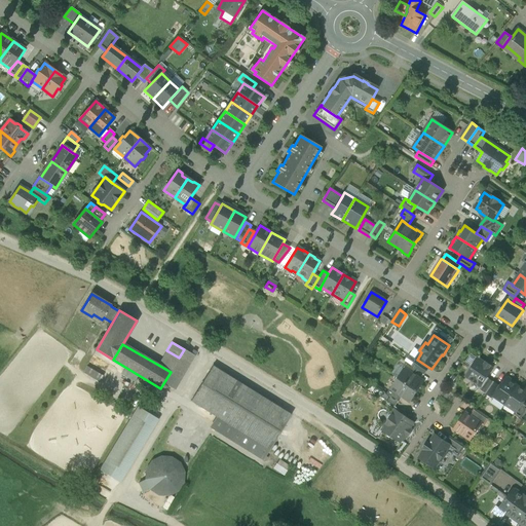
[(179,358),(171,372),(181,379),(195,357),(184,349),(179,358)]
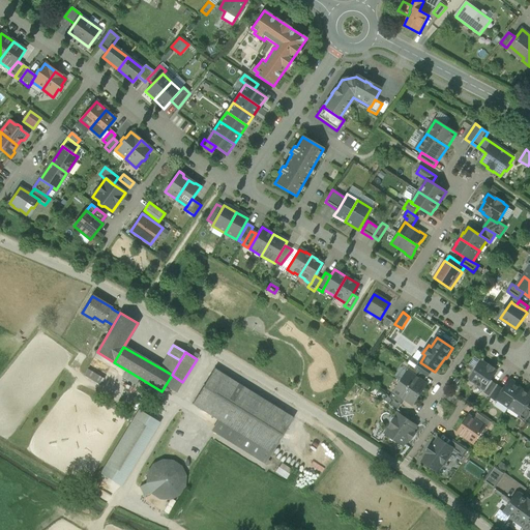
[(180,360),(168,353),(159,367),(172,375),(180,360)]
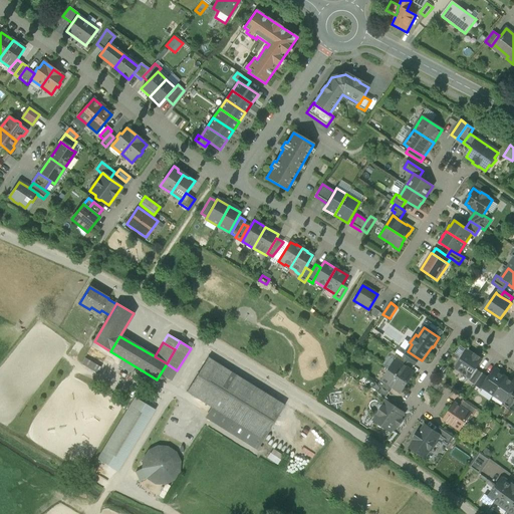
[(474,355),(467,350),(455,367),(470,377),(476,368),(482,360),(479,358),(480,357),(475,354),(474,355)]
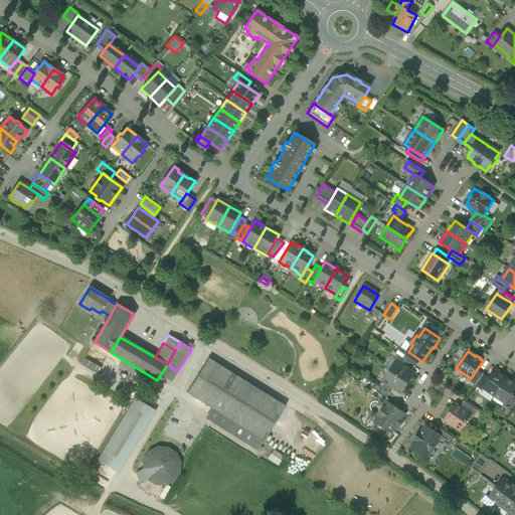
[(420,360),(408,352),(403,358),(409,363),(416,367),(420,360)]
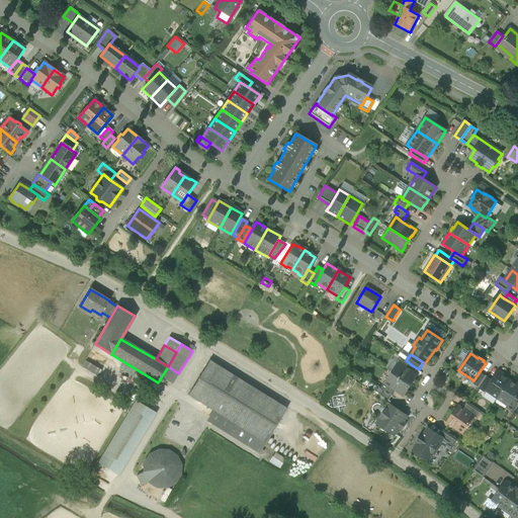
[(406,360),(401,357),(397,362),(399,363),(409,370),(412,365),(406,360)]
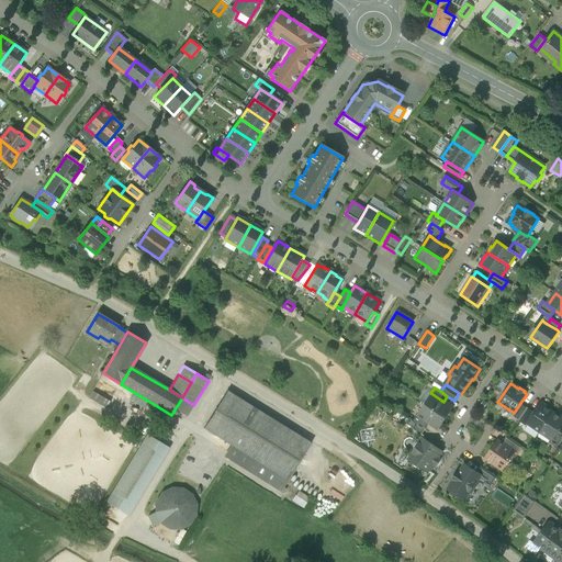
[(110,403),(92,391),(88,397),(107,408),(110,403)]
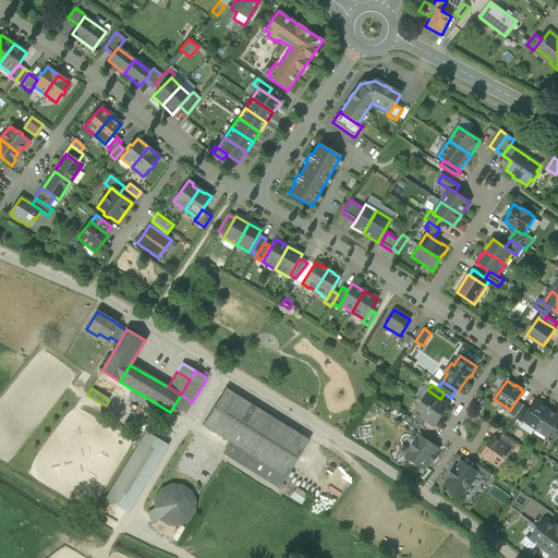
[(308,440),(226,388),(203,425),(230,443),(286,477),(308,440)]
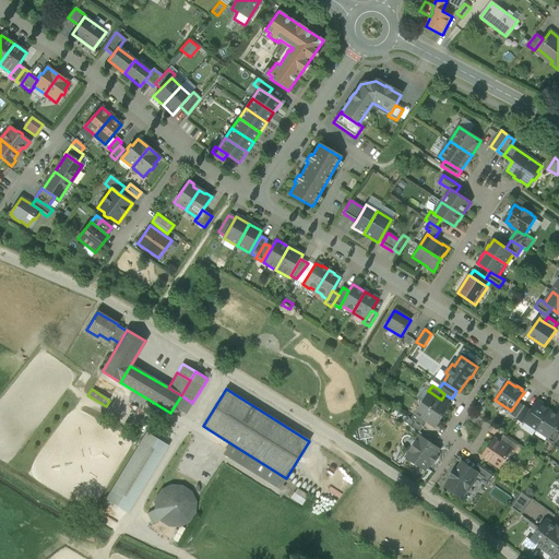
[(441,400),(430,392),(423,403),(443,417),(451,406),(441,400)]
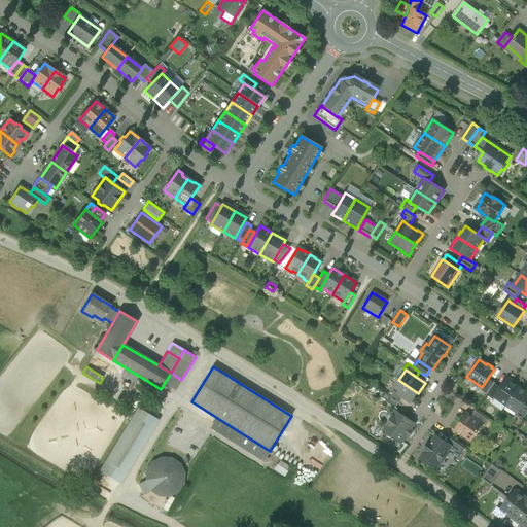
[(488,378),(482,387),(480,390),(487,394),(495,383),(488,378)]
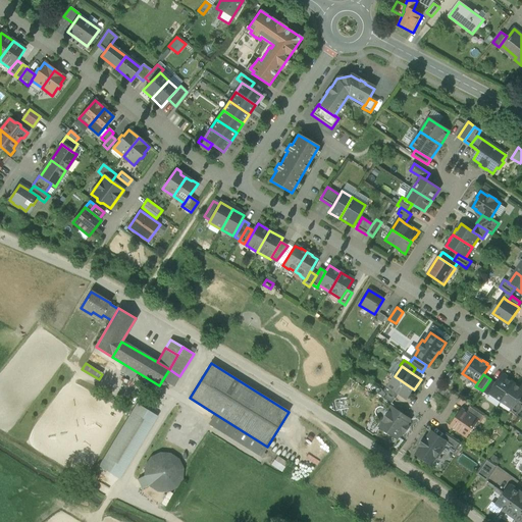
[(497,383),(489,394),(501,402),(514,383),(508,379),(508,377),(505,375),(502,375),(497,383)]
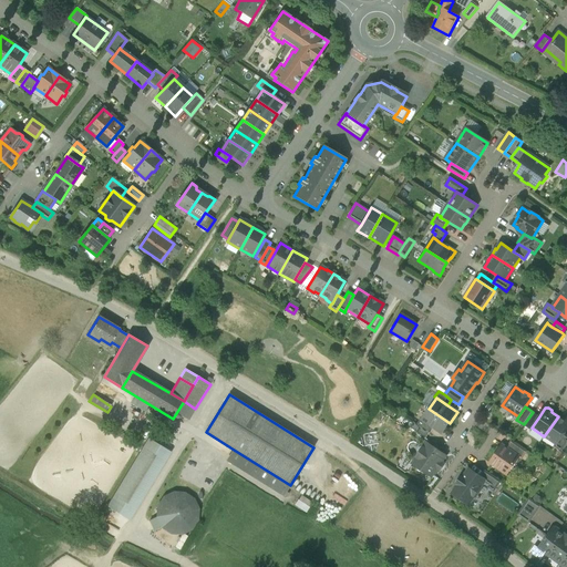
[(450,423),(429,409),(422,419),(432,426),(442,433),(450,423)]
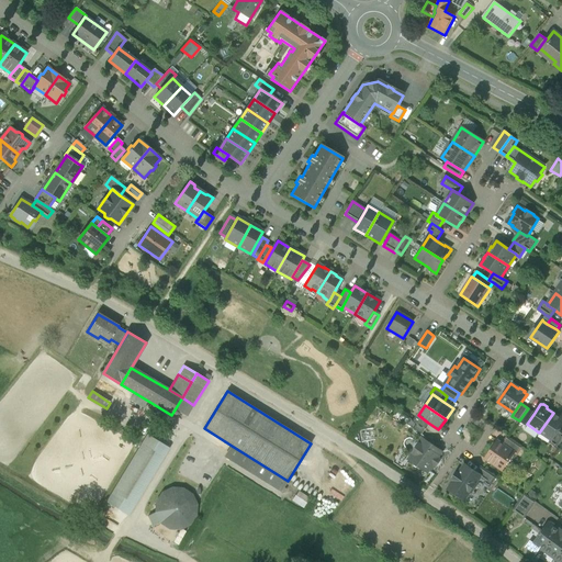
[(528,408),(519,420),(526,426),(527,424),(535,413),(528,408)]
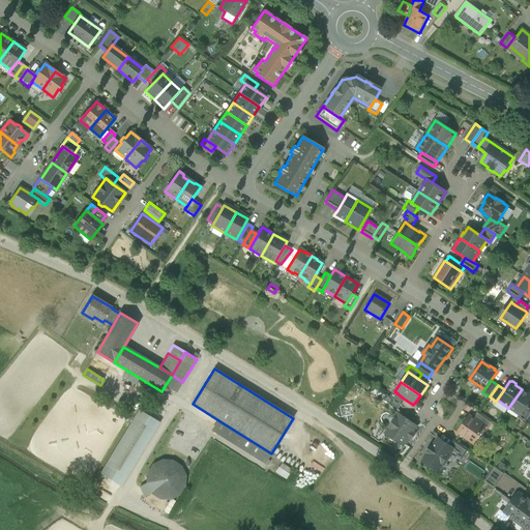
[(522,389),(508,408),(521,415),(521,416),(528,406),(529,402),(529,392),(527,393),(522,389)]
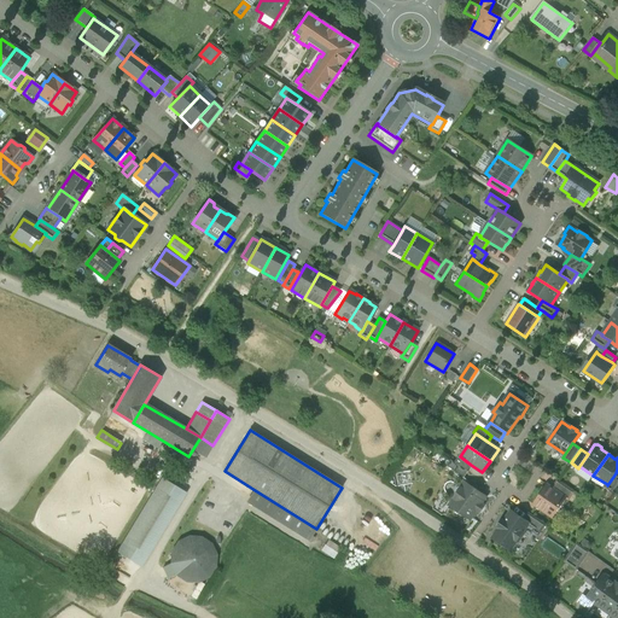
[(471,465),(460,456),(455,462),(467,471),(471,465)]
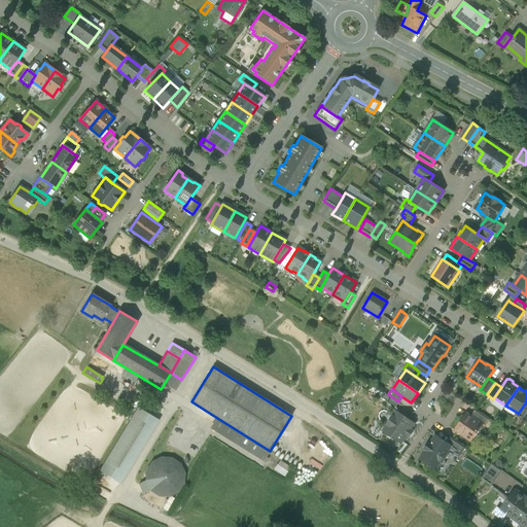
[(388,396),(384,393),(381,398),(396,409),(399,405),(398,403),(388,396)]
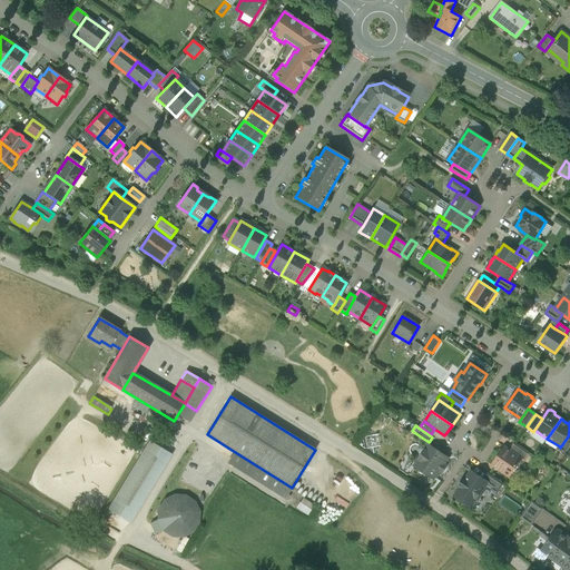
[(569,438),(568,436),(560,448),(560,446),(558,449),(564,454),(569,445),(569,438)]
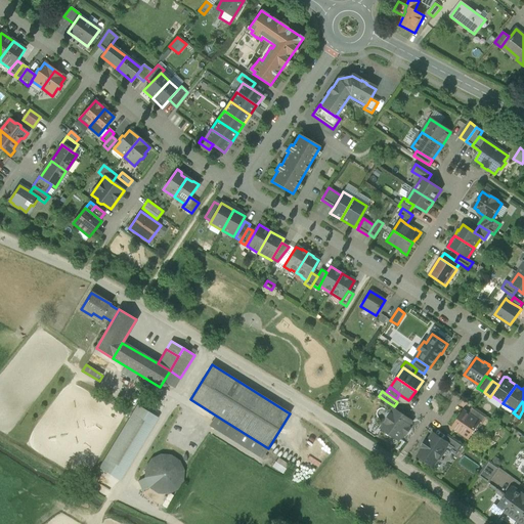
[(137,406),(99,468),(119,480),(157,419),(137,406)]
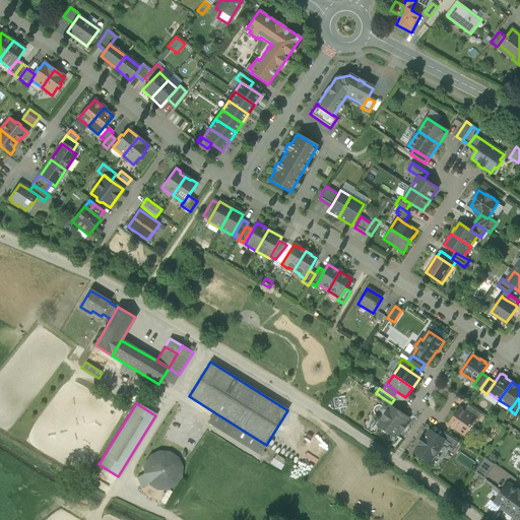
[(483,414),(469,404),(464,411),(476,419),(478,421),(483,414)]
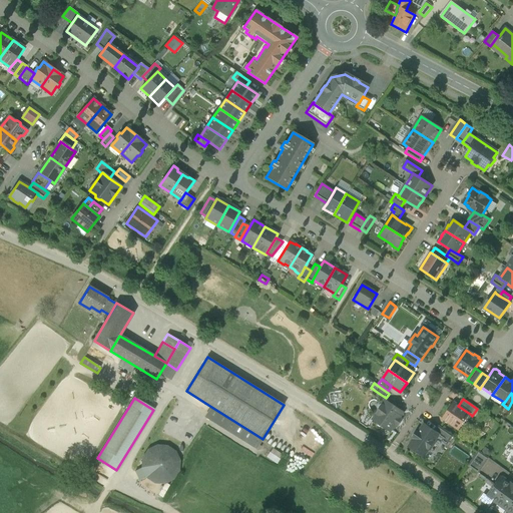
[(403,413),(388,402),(385,407),(383,406),(378,414),(379,415),(376,419),(379,422),(380,424),(382,426),(384,425),(392,430),(403,413)]
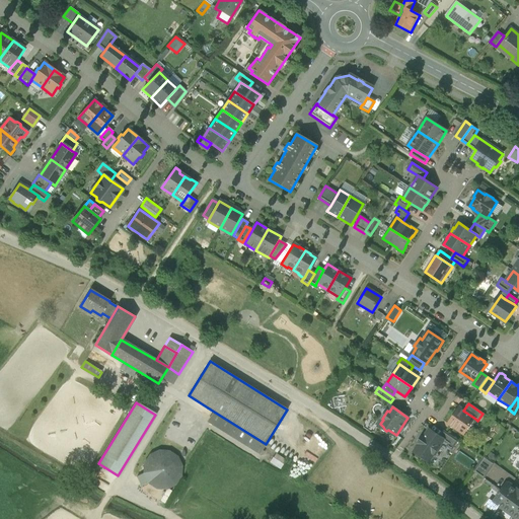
[(459,408),(448,424),(464,435),(475,419),(463,411),(459,408)]
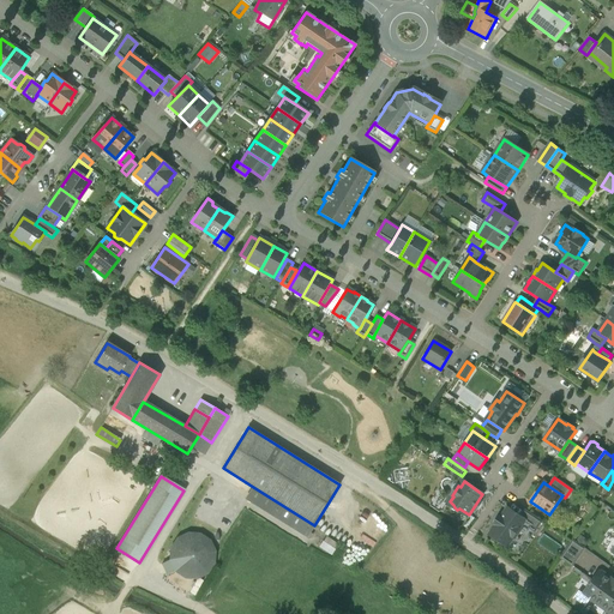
[(314,525),(253,487),(246,499),(307,537),(314,525)]
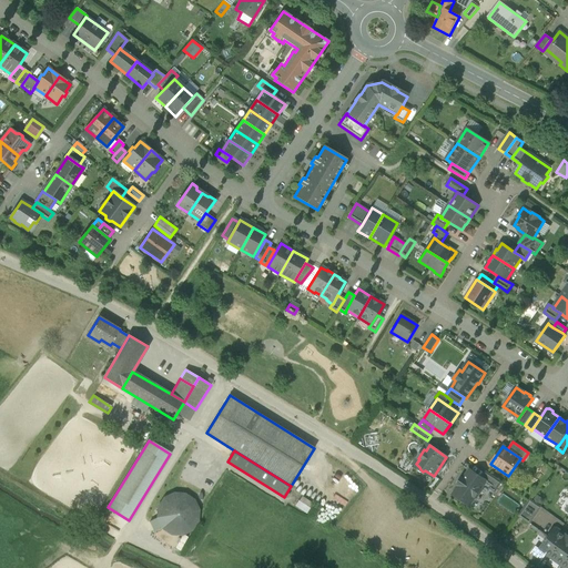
[(480,478),(469,470),(464,478),(463,477),(457,485),(459,486),(454,494),(454,495),(469,505),(470,505),(476,497),(476,498),(482,490),(480,489),(486,483),(486,482),(480,478)]
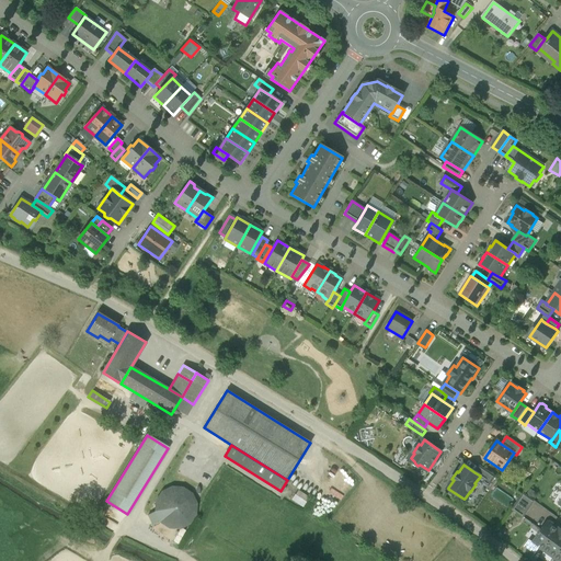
[(495,477),(479,466),(474,472),(480,476),(480,477),(485,480),(483,482),(489,487),(495,477)]
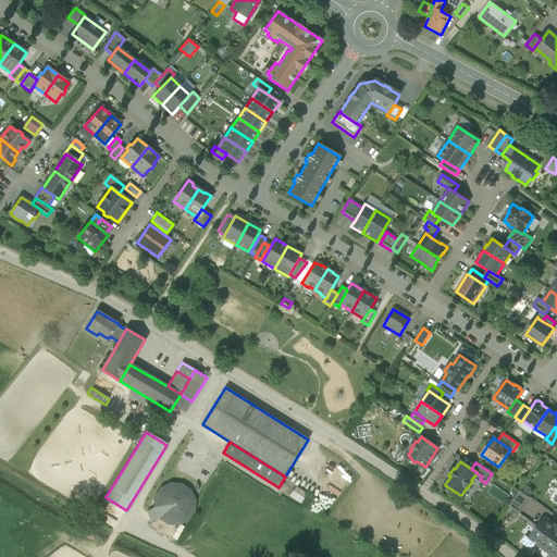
[(181,485),(171,484),(161,489),(155,497),(155,508),(159,518),(168,523),(178,524),(187,520),(194,511),(195,500),(189,491),(181,485)]
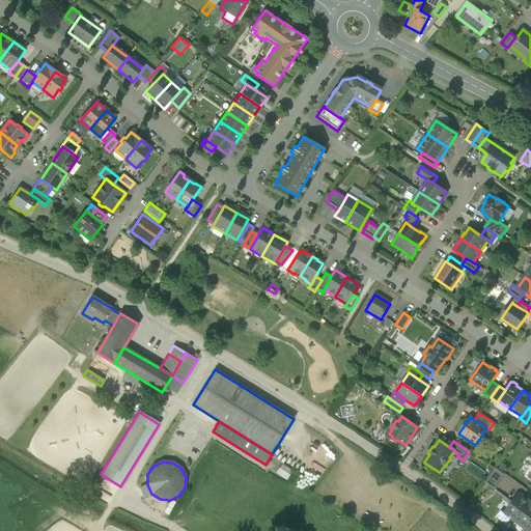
[(281,464),(275,472),(285,479),(291,470),(281,464)]
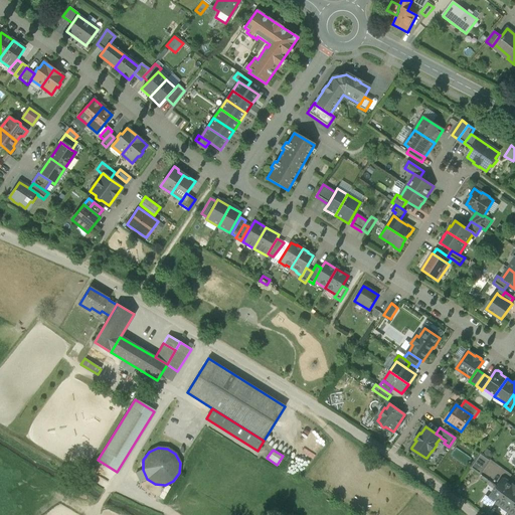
[(481,453),(471,468),(481,475),(491,460),(481,453)]
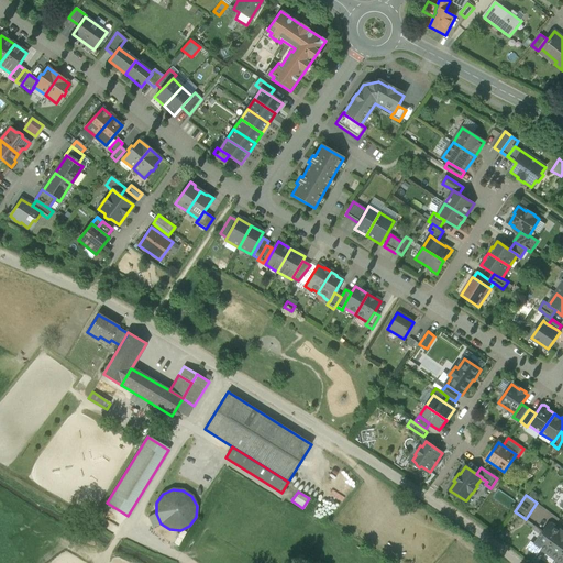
[(156,514),(148,517),(153,527),(161,523),(156,514)]
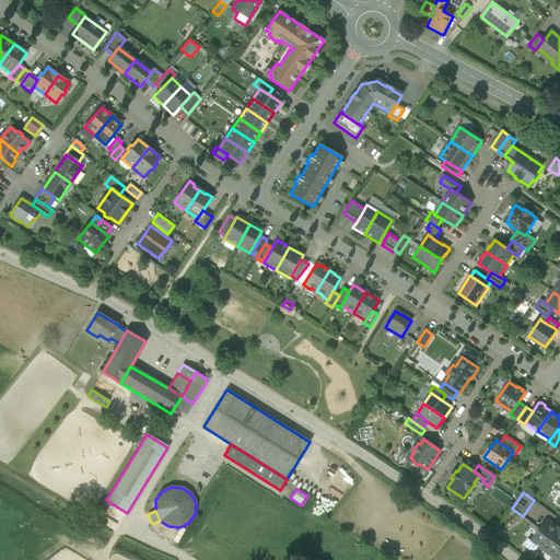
[(547,522),(541,529),(539,529),(537,533),(537,535),(533,541),(528,539),(523,546),(534,553),(538,547),(543,550),(558,529),(553,526),(552,524),(549,522),(547,522)]
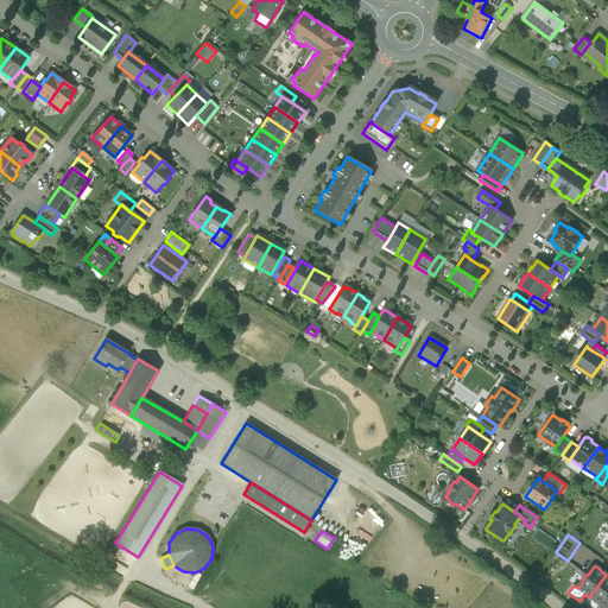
[(606,575),(589,597),(601,606),(607,595),(607,574),(606,574),(606,575)]
